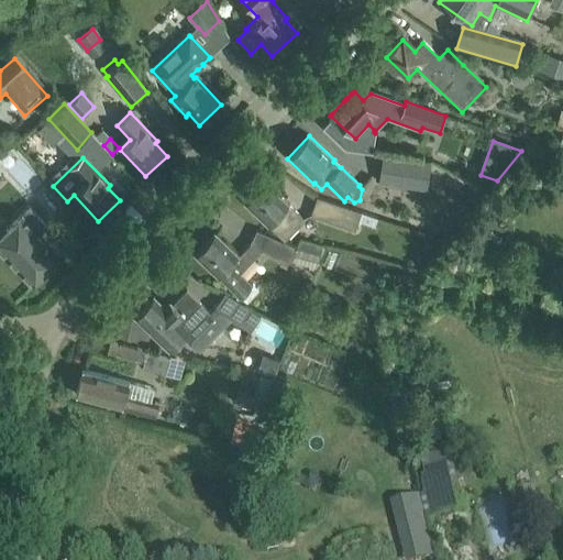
[(427,191),(431,165),(405,161),(400,187),(427,191)]
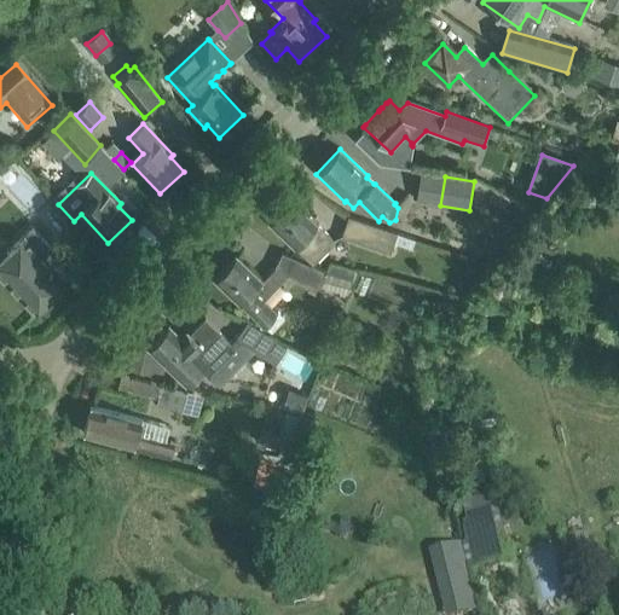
[(334,243),(291,202),(270,225),(312,266),(334,243)]
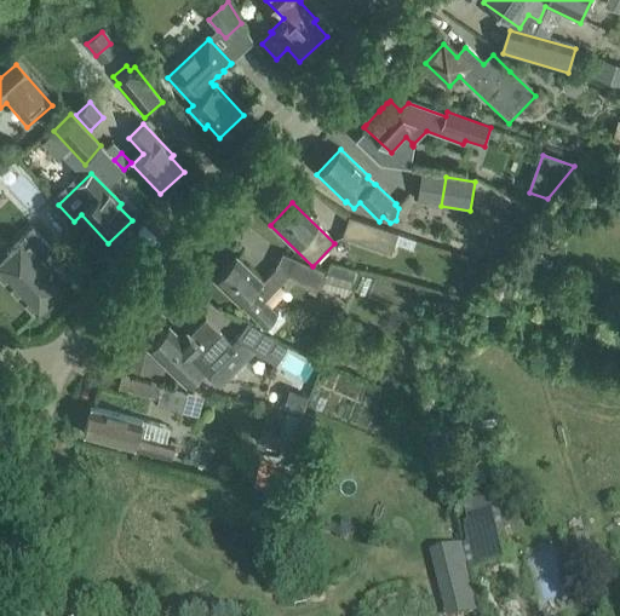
[(389,255),(392,246),(412,253),(415,242),(396,235),(348,219),(340,240),(389,255)]
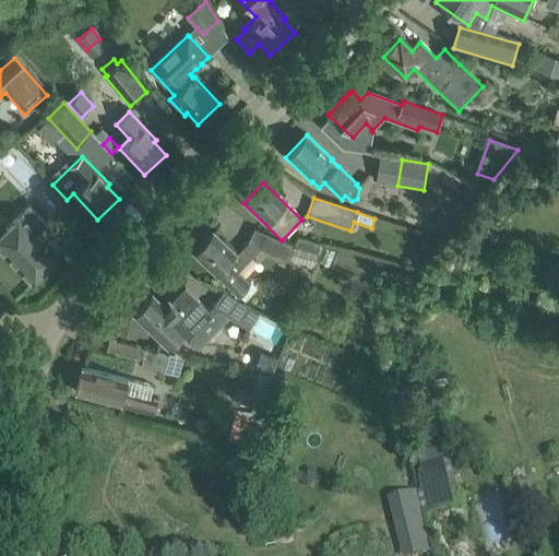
[(28,209),(7,231),(0,236),(0,248),(32,282),(59,256),(40,236),(48,228),(28,209)]
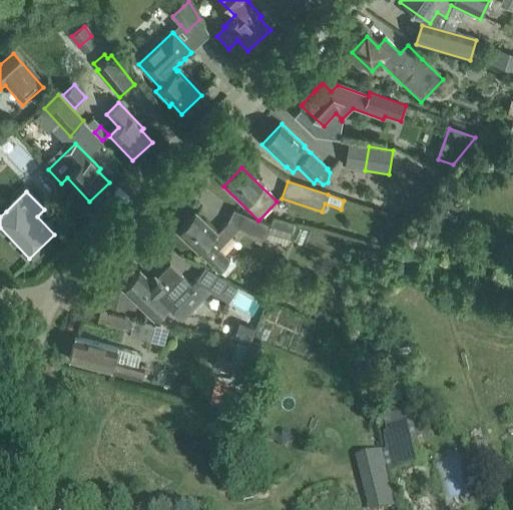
[(234,211),(227,224),(238,230),(264,241),(265,239),(267,234),(270,228),(252,219),(234,211)]
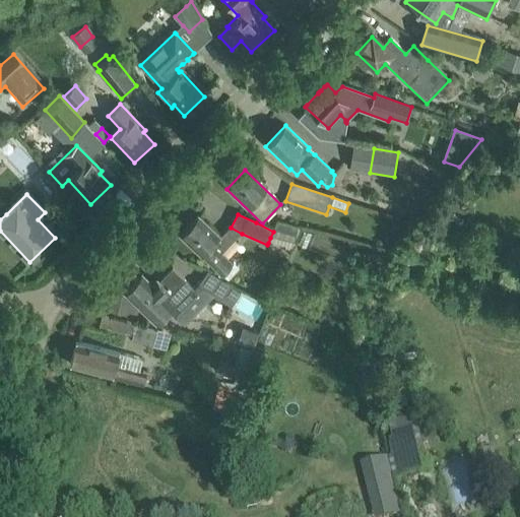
[(198,217),(180,236),(195,250),(202,257),(202,256),(222,275),(233,264),(222,254),(236,239),(228,231),(220,238),(198,217)]
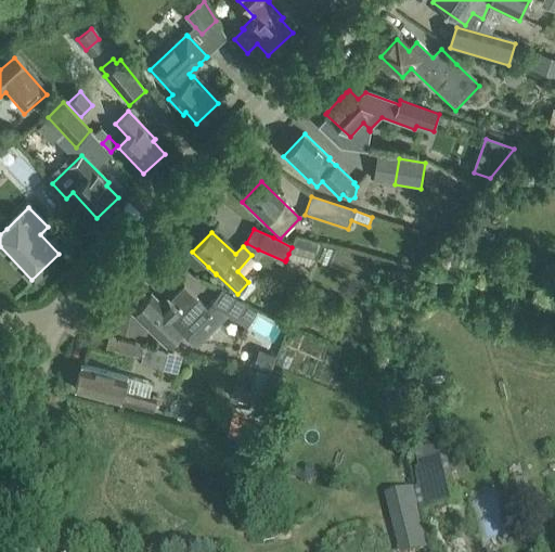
[(288,254),(286,259),(311,266),(320,244),(296,238),(292,247),(288,254)]
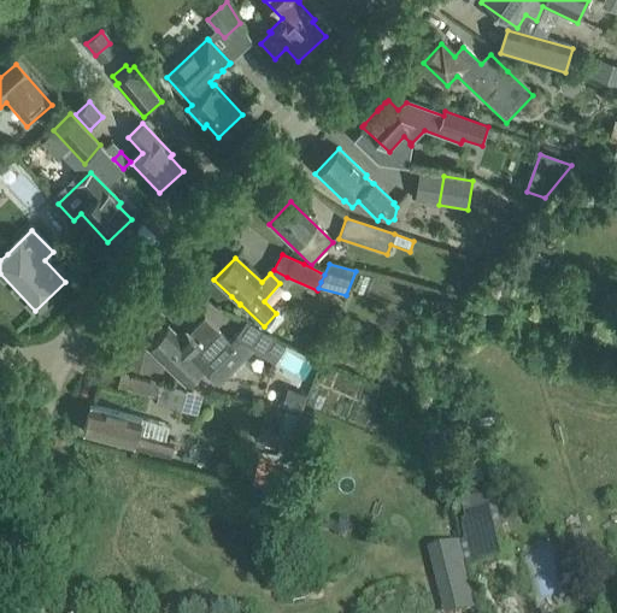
[(169,326),(147,348),(186,385),(201,370),(206,375),(216,384),(252,347),(238,337),(239,336),(238,336),(229,345),(204,320),(189,336),(187,334),(181,339),(169,326)]
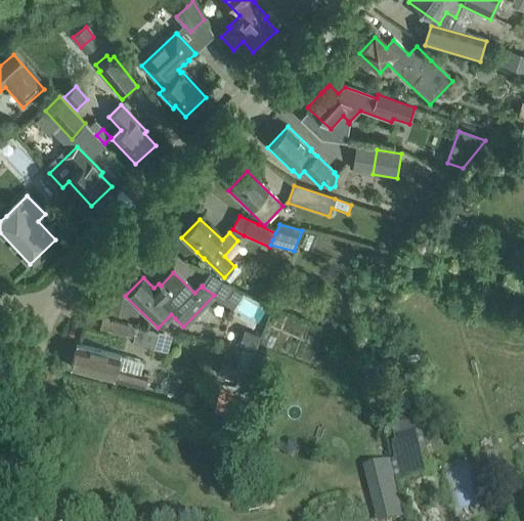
[(203,286),(202,287),(214,295),(218,297),(231,306),(239,295),(231,291),(210,275),(203,286)]
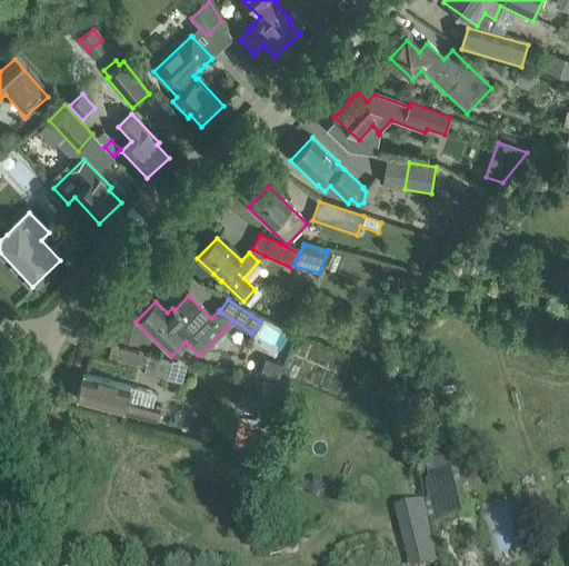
[(143,348),(151,341),(133,324),(117,341),(143,348)]
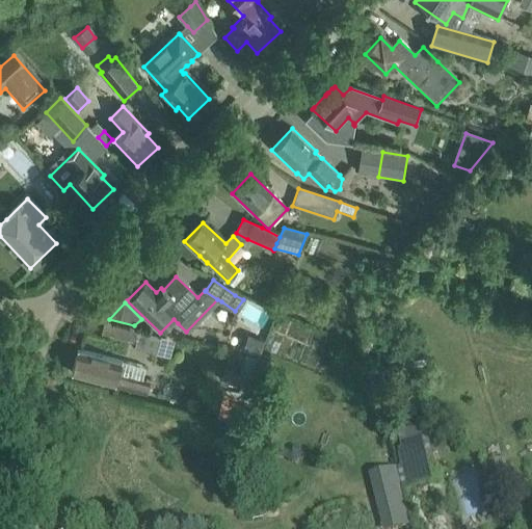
[(160,342),(161,339),(105,323),(102,335),(136,344),(135,348),(168,358),(171,346),(160,342)]
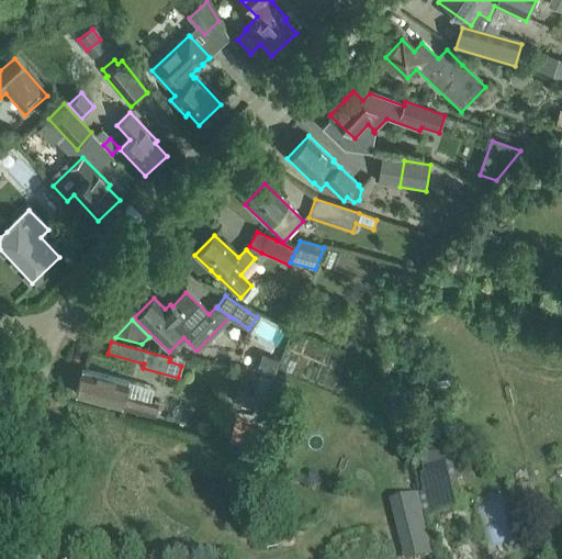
[(262,357),(256,373),(272,380),(279,364),(262,357)]
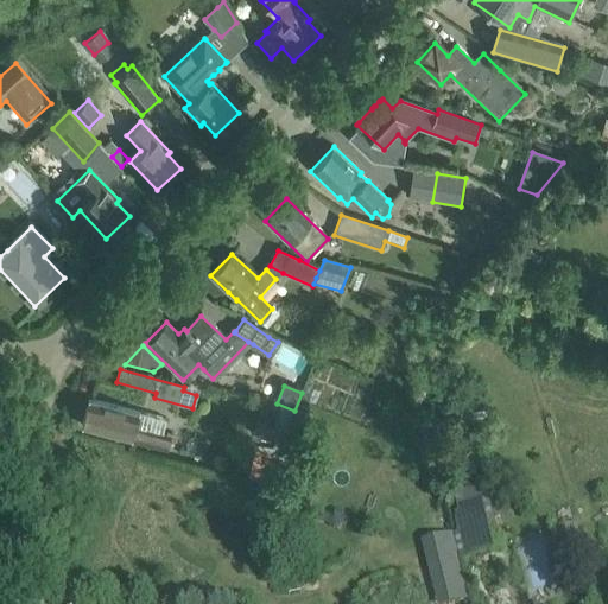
[(82,428),(150,446),(169,451),(171,440),(162,438),(165,421),(89,401),(82,428)]
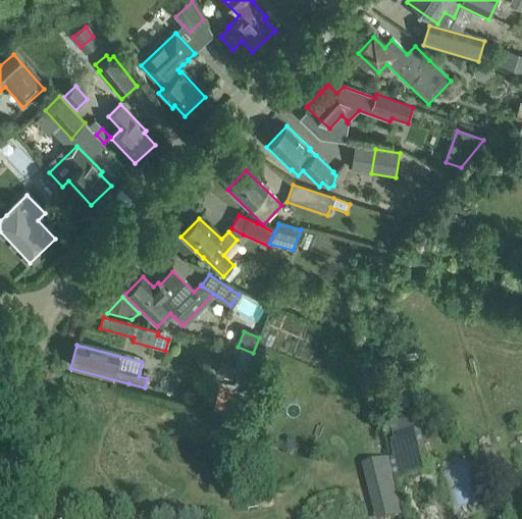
[(222,383),(215,413),(238,418),(245,390),(253,353),(241,350),(236,369),(239,369),(237,379),(236,381),(235,386),(222,383)]
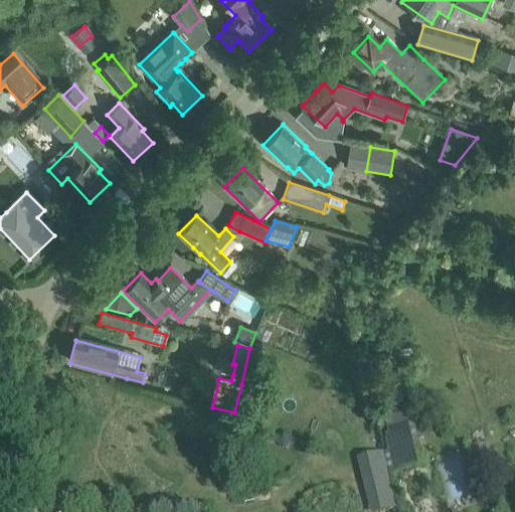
[(221,360),(217,372),(232,376),(233,374),(235,364),(232,364),(221,360)]
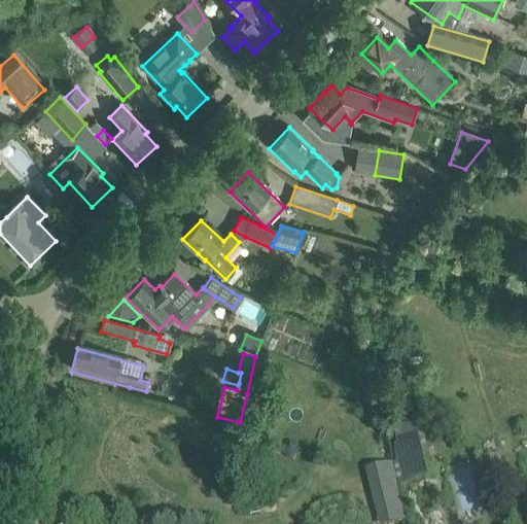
[(397,488),(434,480),(420,425),(392,431),(397,451),(392,452),(395,467),(392,467),(397,487),(397,488)]
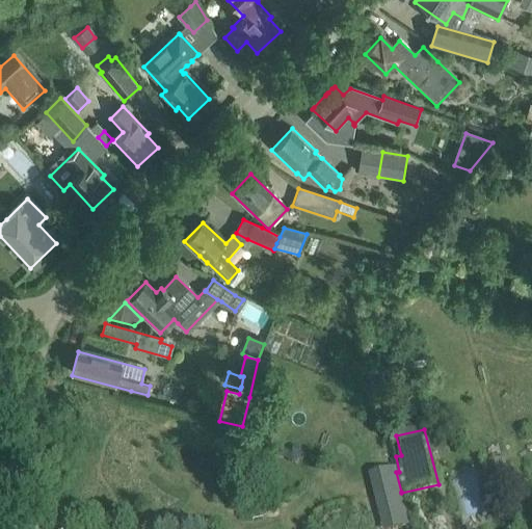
[(401,492),(375,499),(379,514),(404,507),(401,493),(401,492)]
